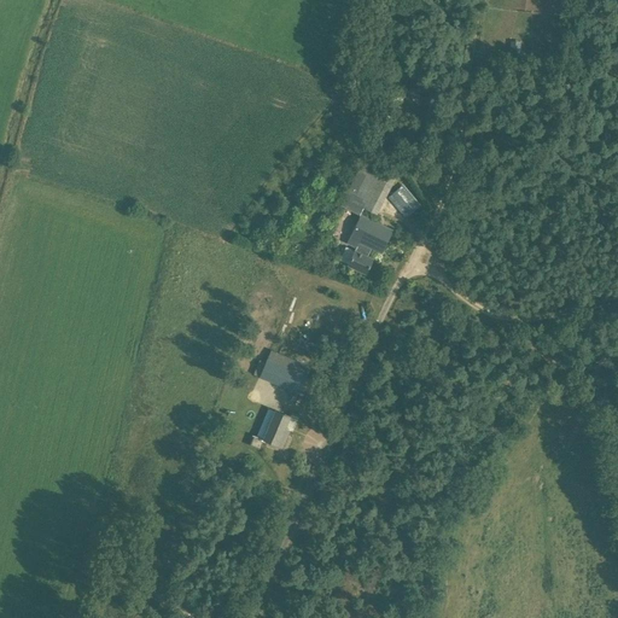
[(340,204),(360,214),(363,208),(371,210),(388,174),(361,162),(340,204)]
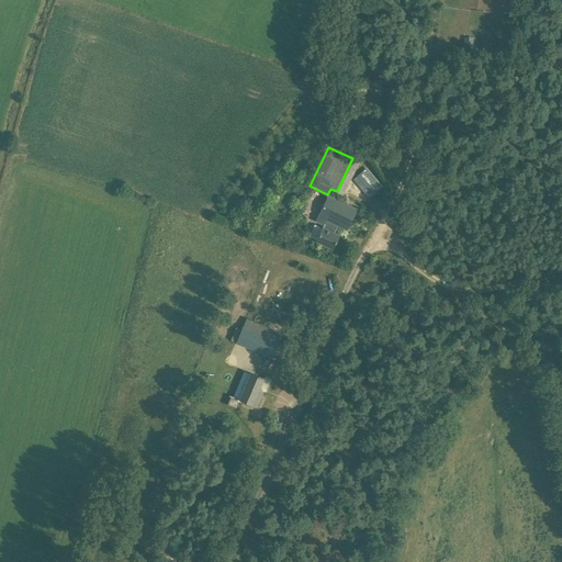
[(368,168),(353,179),(369,198),(383,187),(368,168)]
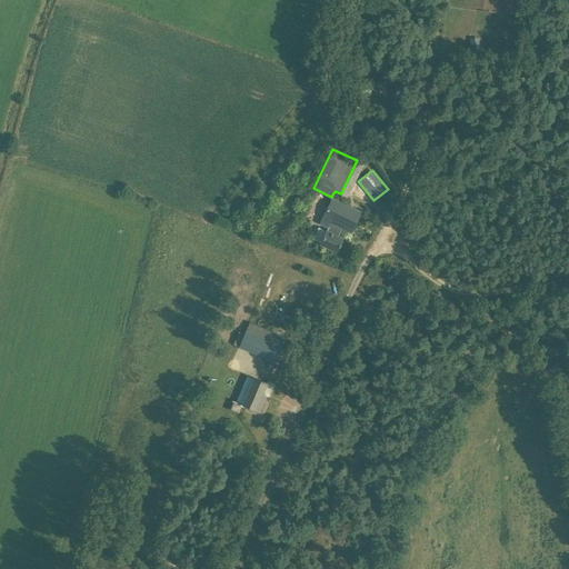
[(351,232),(361,211),(332,197),(321,220),(327,223),(326,226),(328,227),(320,243),(337,251),(343,238),(338,236),(342,228),(351,232)]
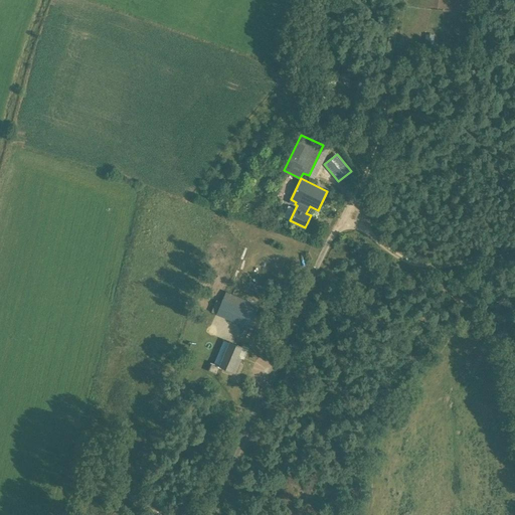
[(222,299),(221,301),(216,300),(211,312),(249,328),(255,313),(222,299)]
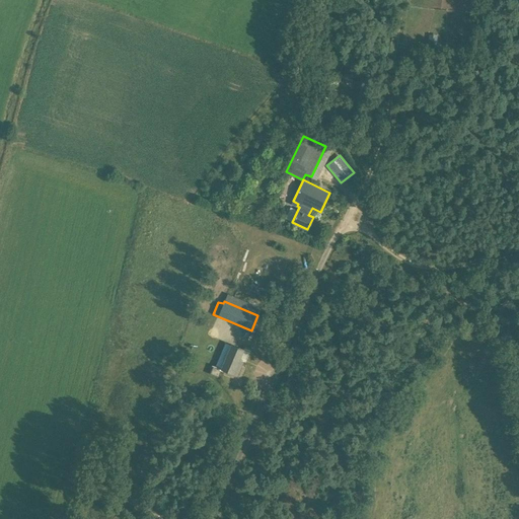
[(221,369),(227,372),(237,376),(243,362),(239,360),(243,350),(231,345),(221,369)]
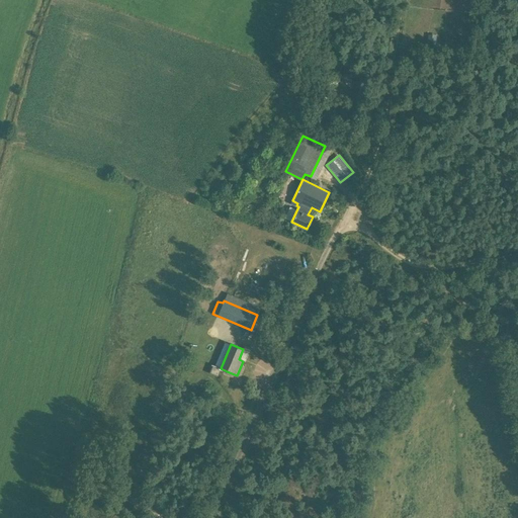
[(218,376),(221,368),(214,366),(213,365),(210,373),(218,376)]
